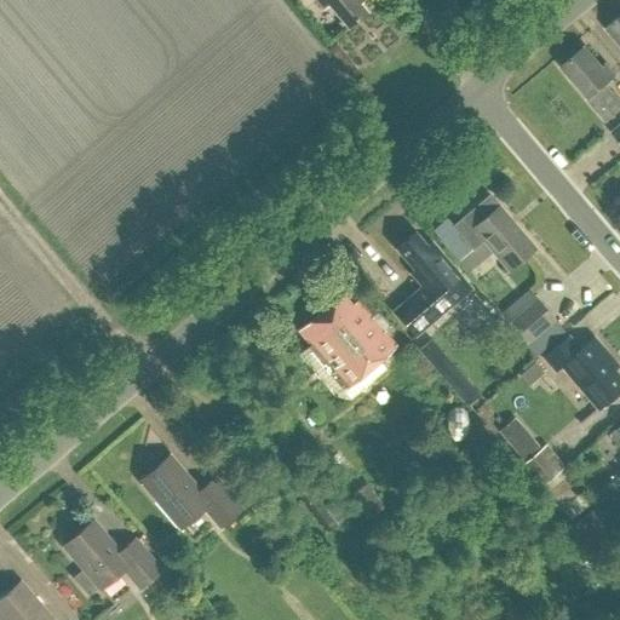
[(314,0),(322,9),(328,4),(348,27),(366,11),(360,3),(362,0),(314,0)]
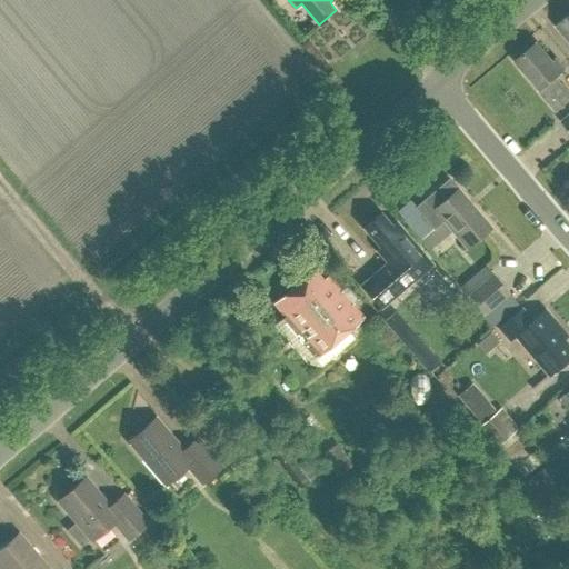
[(568,15),(557,26),(557,27),(558,27),(568,39),(568,15)]
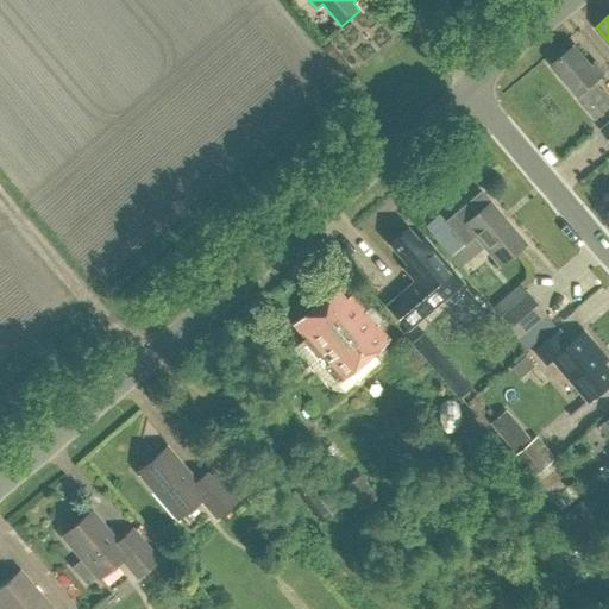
[(577,96),(596,119),(608,107),(608,98),(595,82),(606,73),(596,62),(592,64),(575,44),(551,64),(578,95),(577,96)]
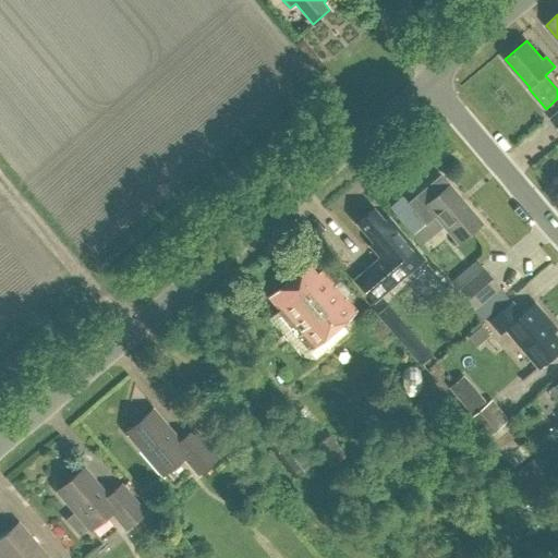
[(557,109),(546,119),(557,133),(557,109)]
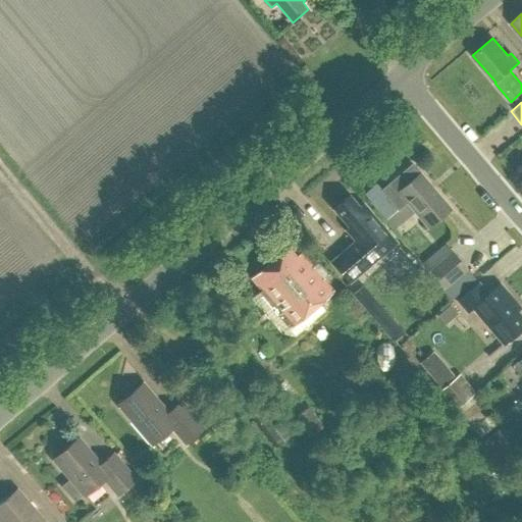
[(412,164),(381,191),(398,209),(406,202),(428,227),(450,209),(419,173),(412,164)]
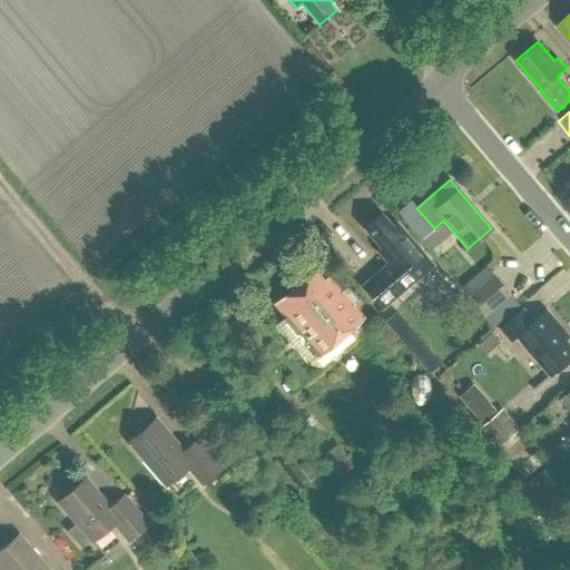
[(421,241),(434,229),(416,208),(411,200),(397,212),(421,241)]
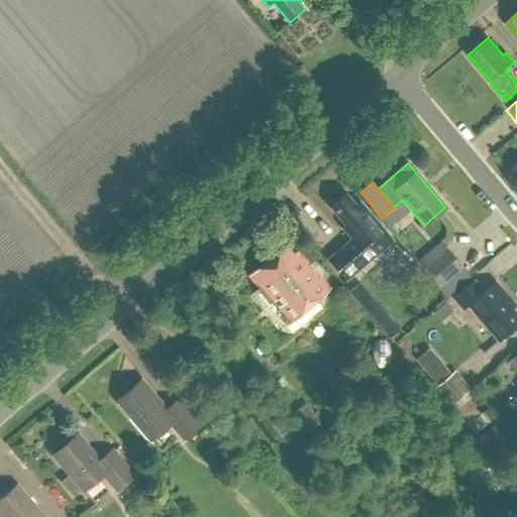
[(374,220),(358,203),(355,205),(345,194),(330,207),(344,223),(343,227),(352,238),(327,260),(345,280),(375,255),(384,266),(399,253),(390,242),(372,221),(374,220)]
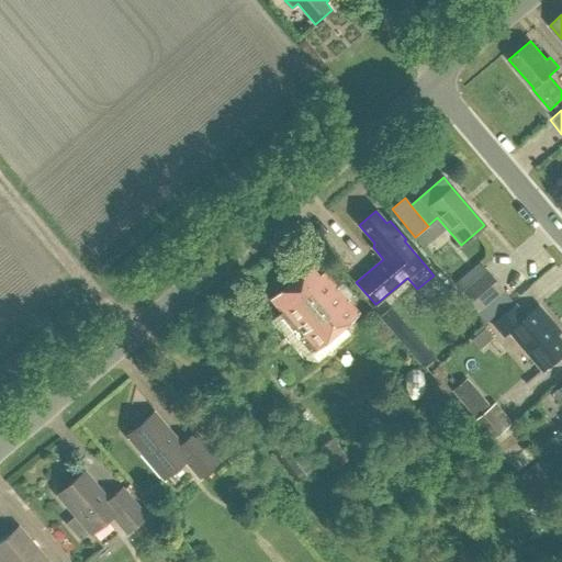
[(357,316),(326,280),(323,283),(308,267),(271,299),(316,350),(357,316)]
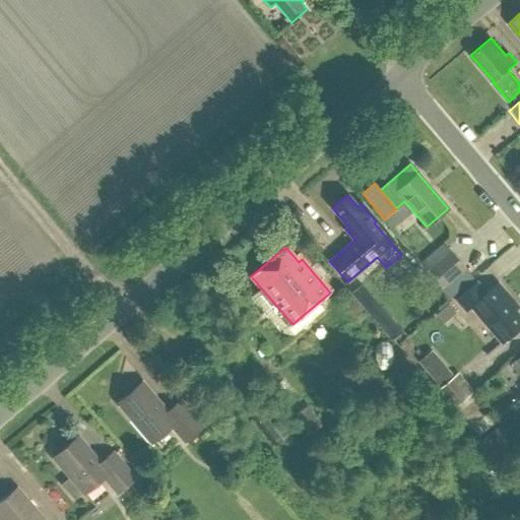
[(449,250),(428,268),(443,286),(454,277),(465,268),(449,250)]
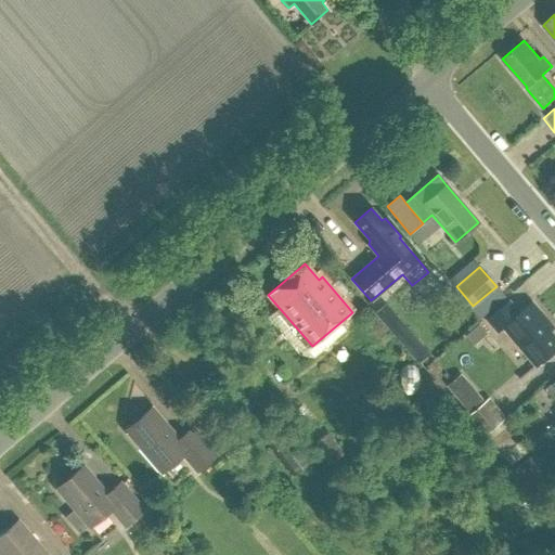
[(505,297),(495,286),(485,296),(473,306),(469,309),(479,320),(505,297)]
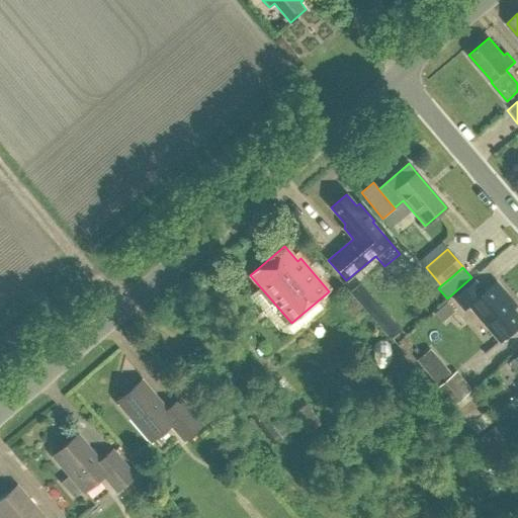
[(467,305),(498,340),(517,323),(517,315),(512,308),(515,305),(496,282),(482,294),(472,283),(454,298),(463,309),(467,305)]
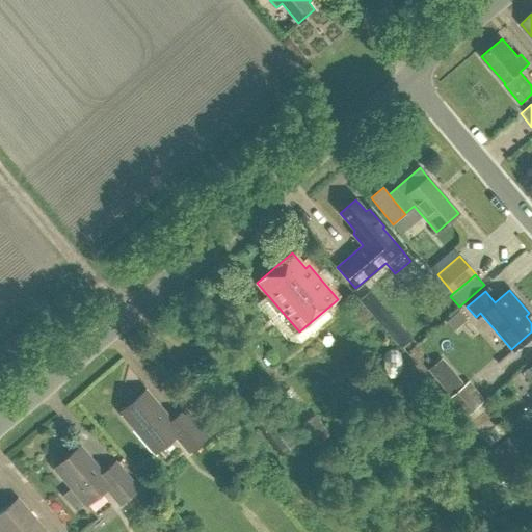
[(453,330),(466,319),(457,310),(446,321),(453,330)]
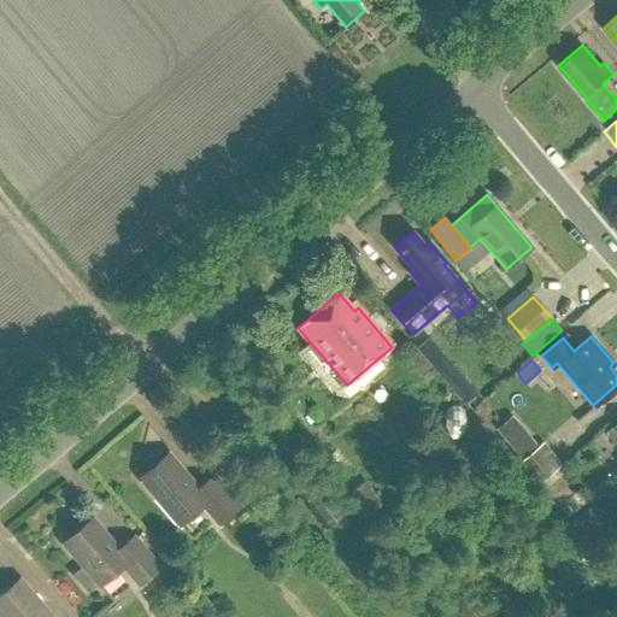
[(495,429),(507,444),(523,429),(511,416),(495,429)]
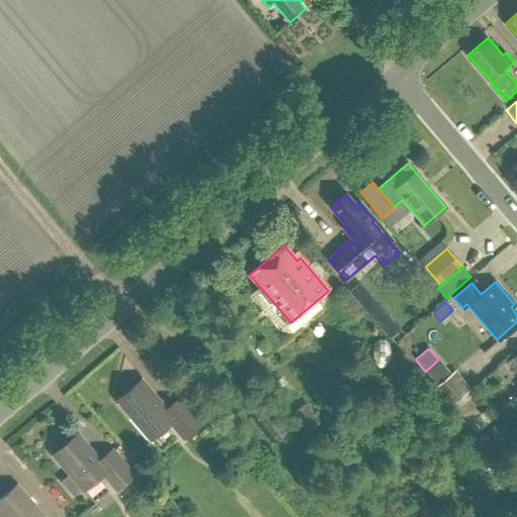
[(516,353),(508,363),(516,374),(516,353)]
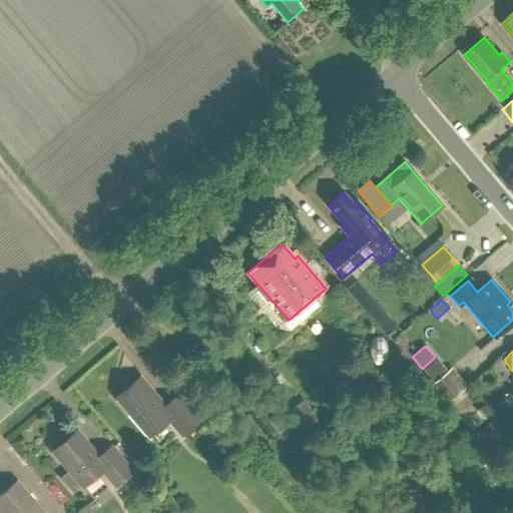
[(429,380),(445,399),(467,381),(451,362),(429,380)]
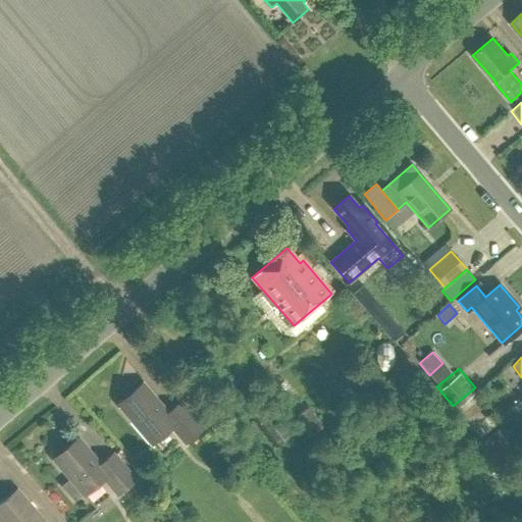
[(167,412),(143,382),(117,404),(151,445),(170,427),(185,444),(203,428),(180,401),(167,412)]
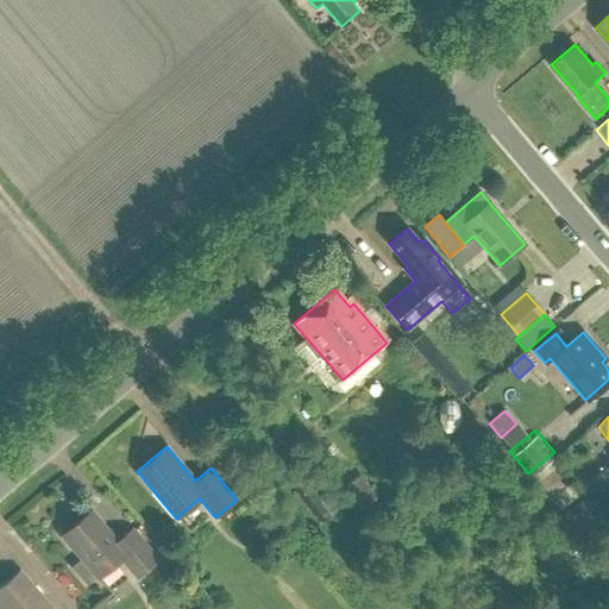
[(563,485),(548,469),(534,482),(559,509),(576,495),(567,484),(559,491),(558,490),(563,485)]
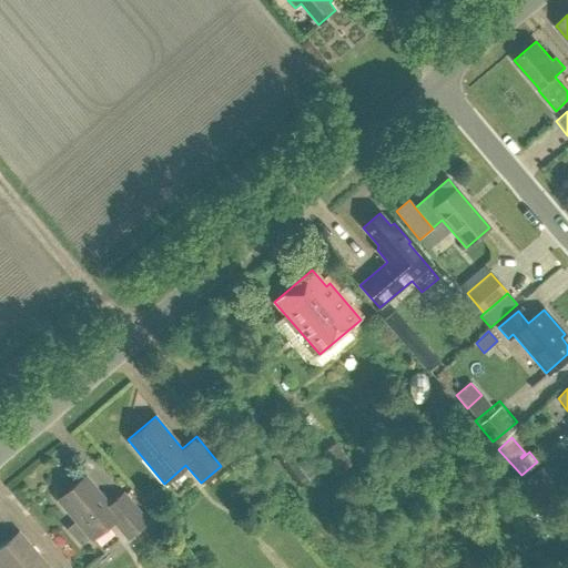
[(321,452),(336,473),(350,463),(334,442),(321,452)]
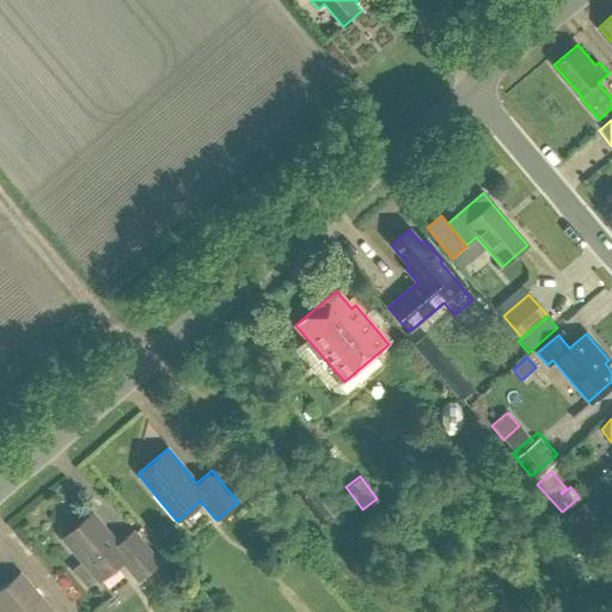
[(585,503),(561,522),(589,557),(611,539),(611,524),(607,519),(601,524),(585,503)]
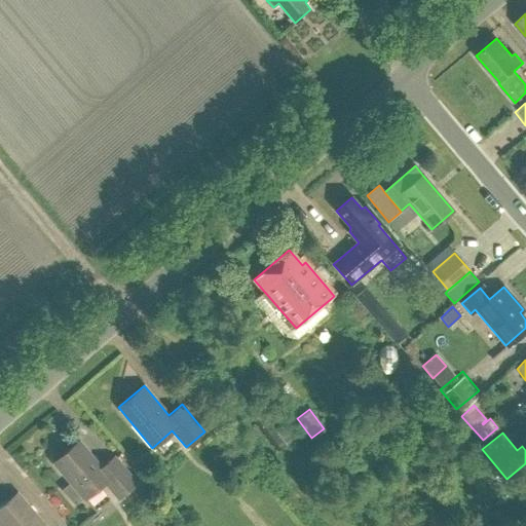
[(84,499),(104,483),(118,499),(137,483),(114,456),(101,467),(78,441),(52,462),(70,483),(62,490),(74,503),(82,497),(84,499)]
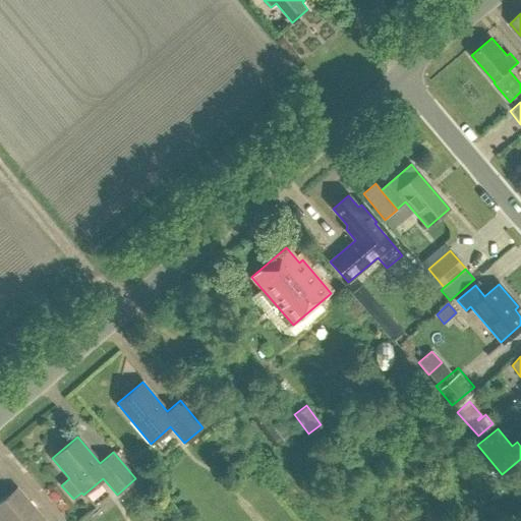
[(0,519),(1,520),(44,520),(16,488),(0,503),(0,519)]
